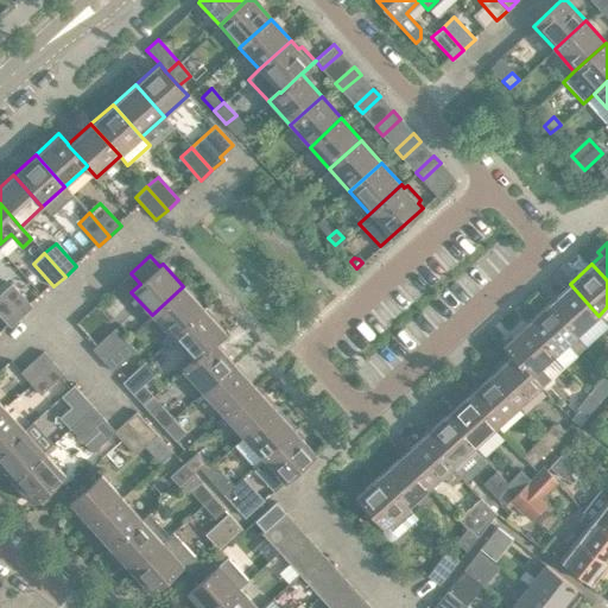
[(0,293),(20,316),(32,306),(11,284),(0,293)]
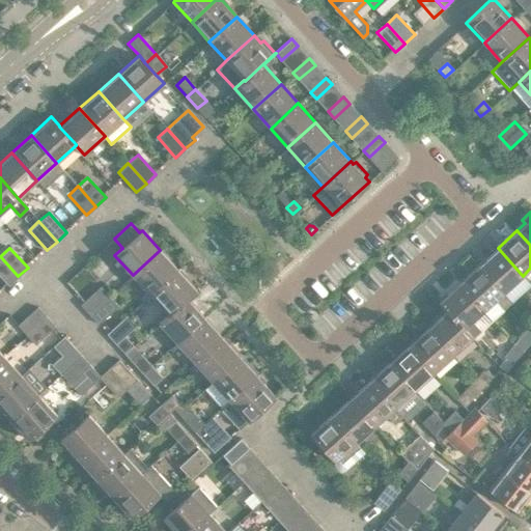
[(498,248),(478,266),(503,292),(523,276),(498,248)]
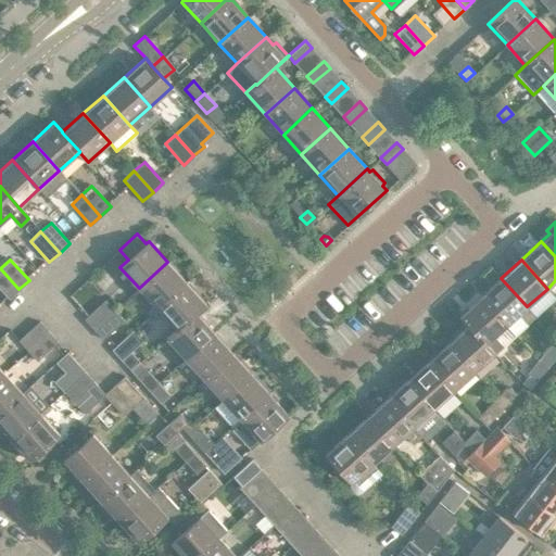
[(139,288),(156,308),(186,282),(167,262),(139,288)]
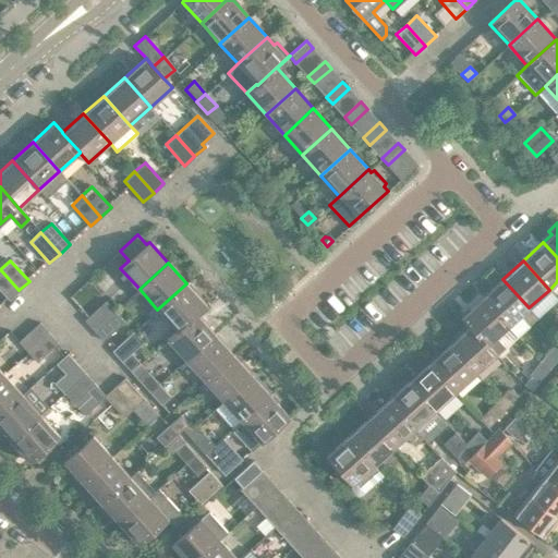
[(0,289),(9,300),(19,290),(0,269),(0,289)]
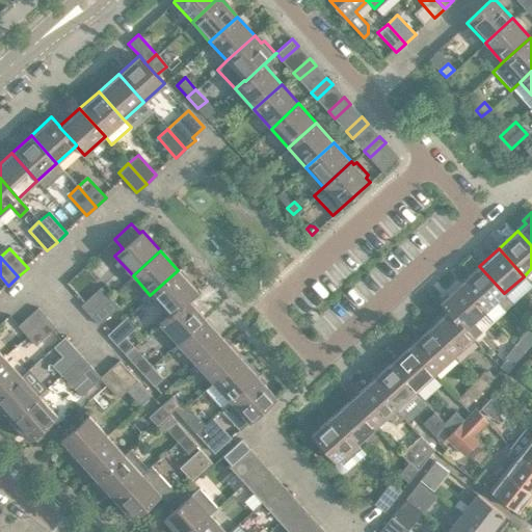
[(479,266),(459,283),(484,311),(496,301),(504,310),(512,302),(504,293),(479,266)]
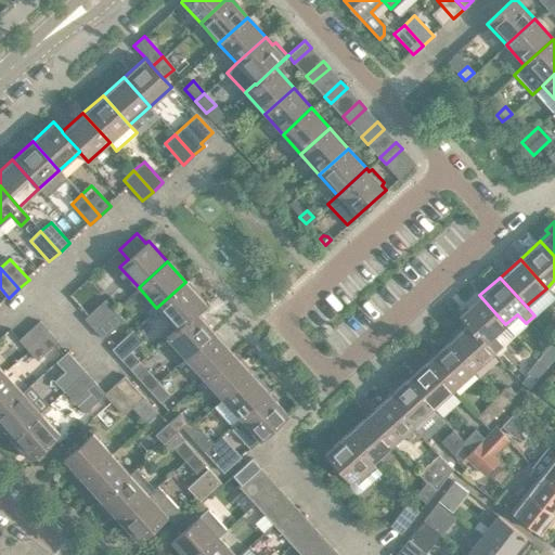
[(156,308),(175,328),(176,328),(195,311),(205,302),(185,282),(156,308)]
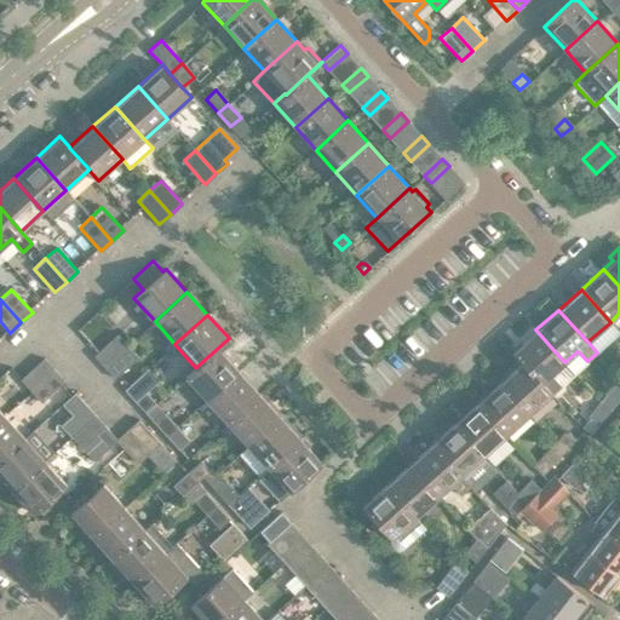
[(512,351),(522,362),(541,383),(543,383),(552,394),(561,385),(551,374),(564,362),(535,329),(512,351)]
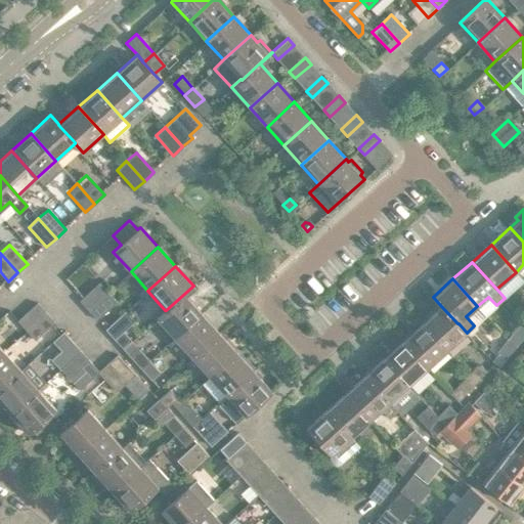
[(79,300),(88,310),(107,292),(99,282),(79,300)]
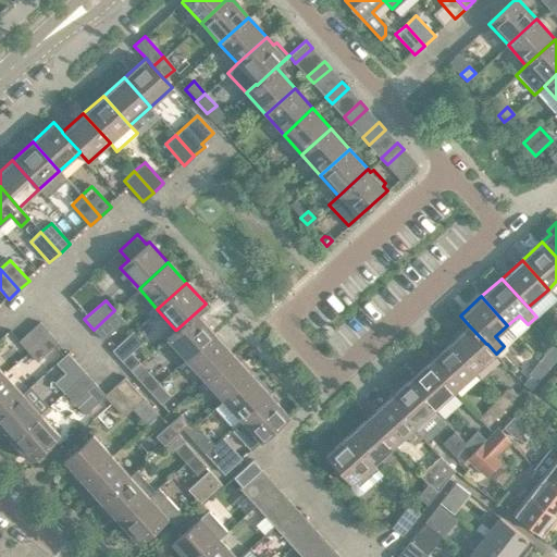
[(102,339),(124,321),(114,310),(94,330),(102,339)]
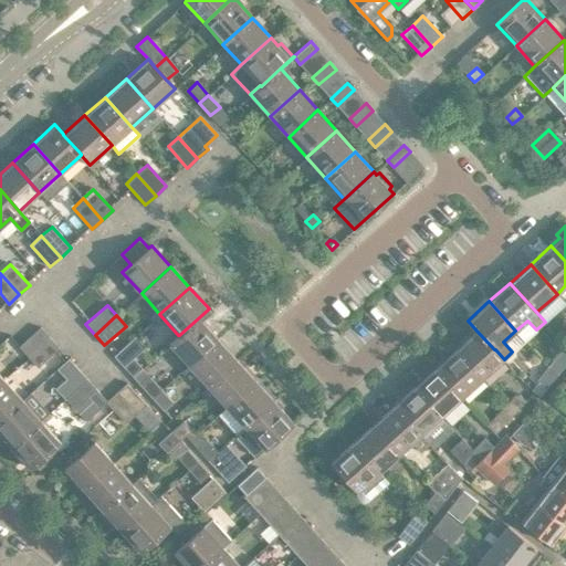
[(179,335),(178,335),(168,344),(188,365),(218,338),(199,317),(179,335)]
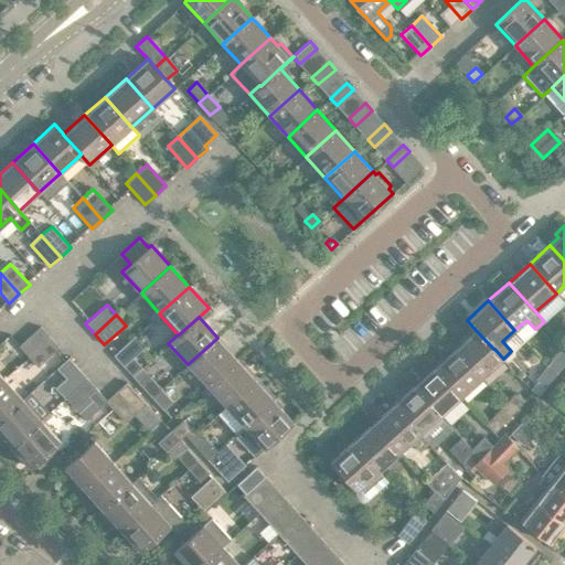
[(19,345),(28,355),(50,337),(40,327),(19,345)]
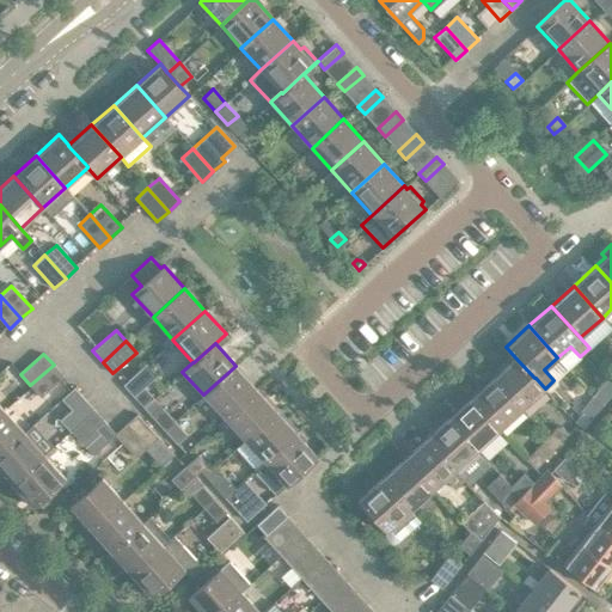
[(515,357),(493,378),(521,410),(545,389),(536,378),(534,378),(515,357)]
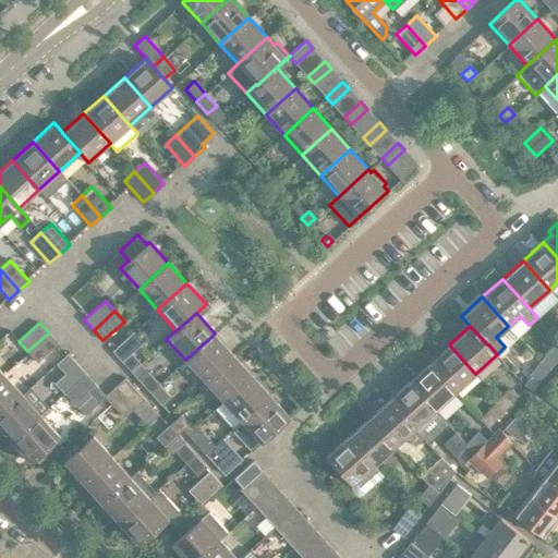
[(131,353),(143,342),(133,331),(112,351),(130,371),(140,363),(131,353)]
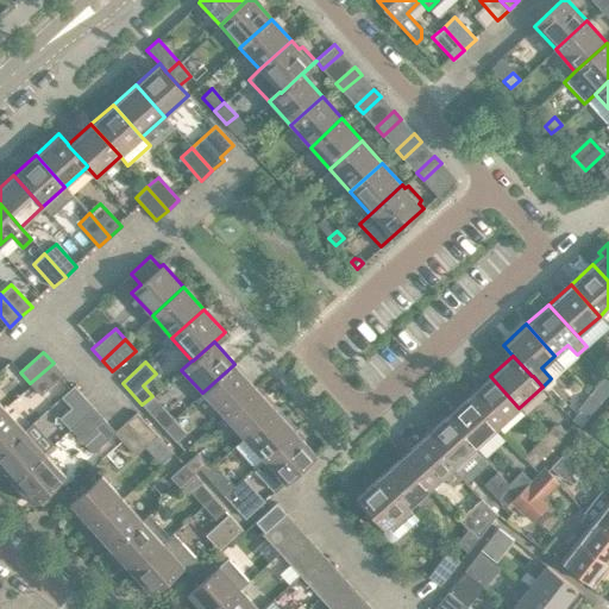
[(41,395),(63,374),(54,363),(30,383),(41,395)]
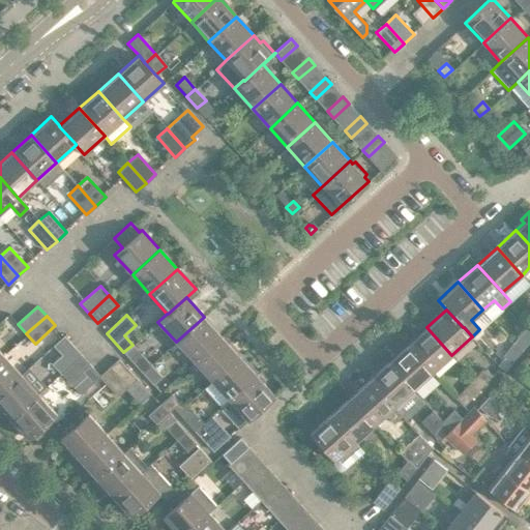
[(222,336),(204,317),(176,342),(194,361),(222,336)]
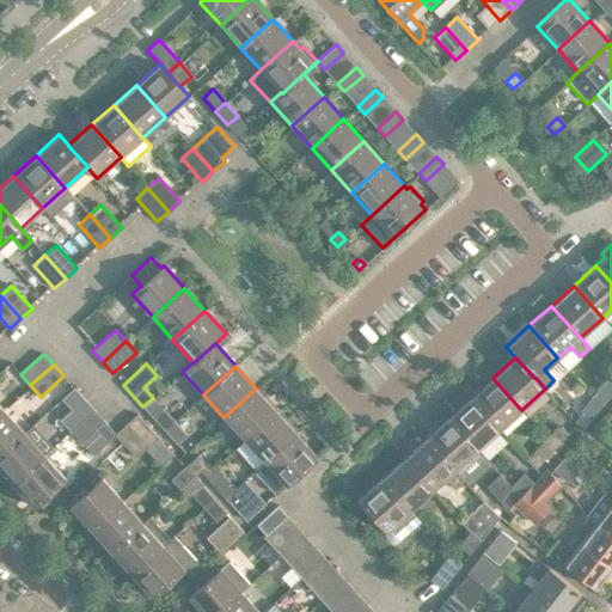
[(611,392),(611,373),(611,372),(592,396),(603,404),(610,395),(611,392)]
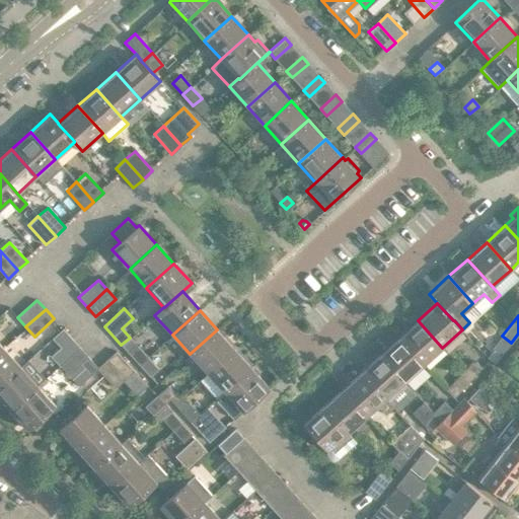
[(424,365),(442,348),(418,320),(398,338),(424,365)]
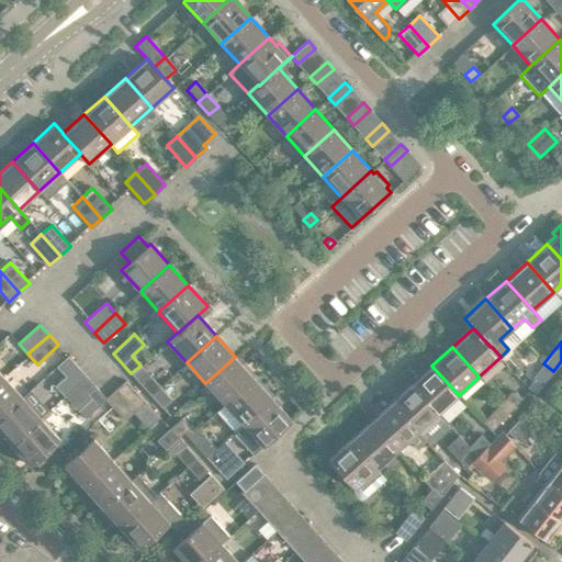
[(68,356),(57,366),(63,372),(74,362),(68,356)]
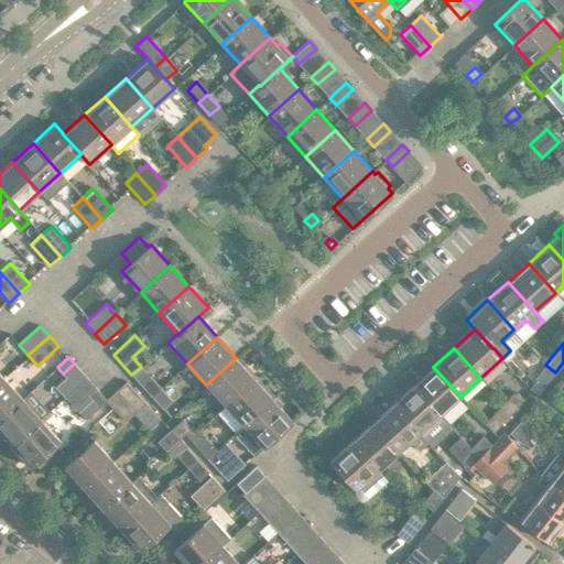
[(225,404),(255,378),(236,358),(206,384),(225,404)]
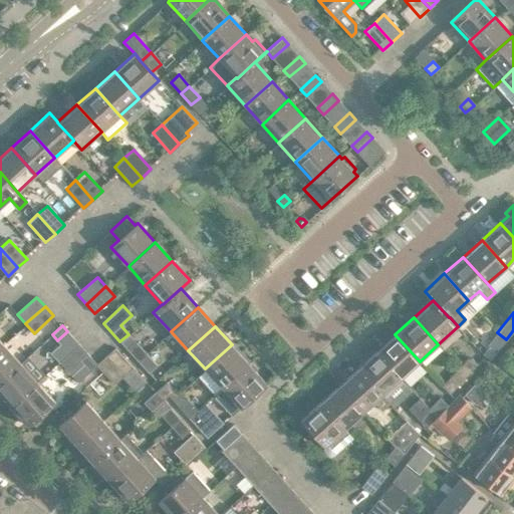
[(496,351),(506,339),(497,332),(487,344),(496,351)]
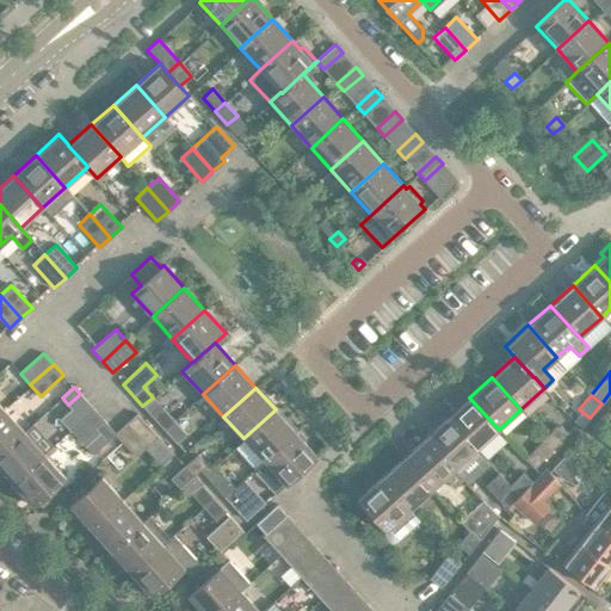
[(84,397),(60,419),(71,430),(93,408),(84,397)]
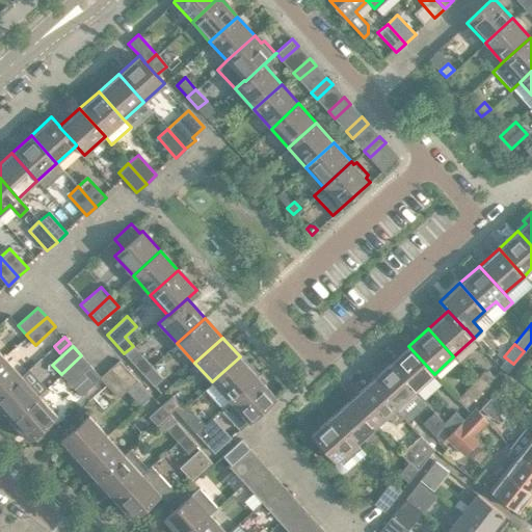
[(133,346),(124,353),(142,374),(152,366),(133,346)]
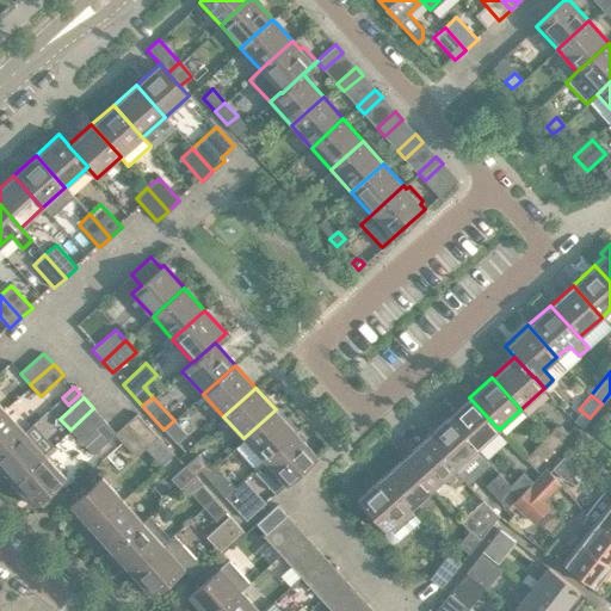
[(469,397),(448,418),(476,449),(499,430),(469,397)]
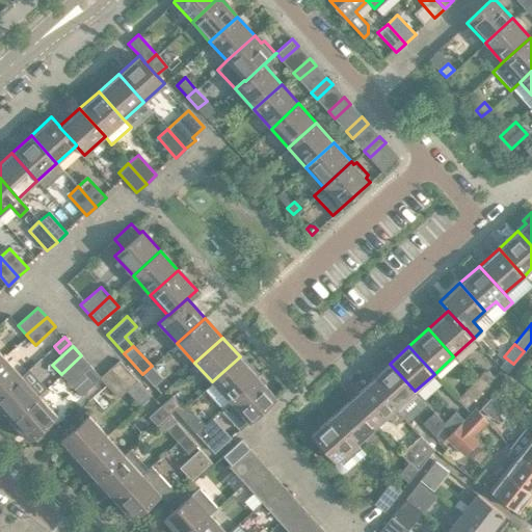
[(0,358),(0,394),(21,375),(3,355),(0,358)]
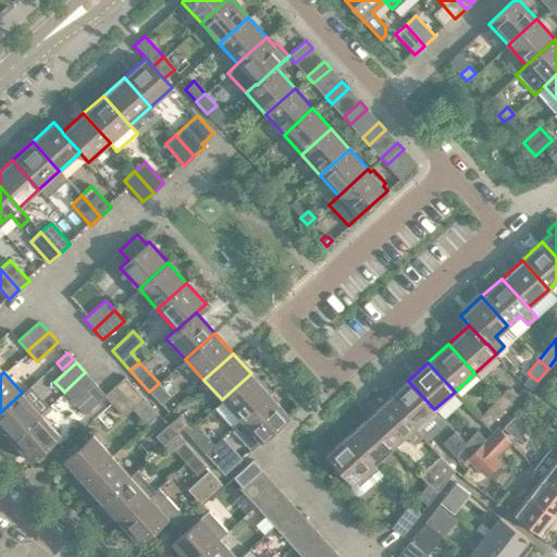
[(95,383),(85,372),(64,392),(73,401),(95,383)]
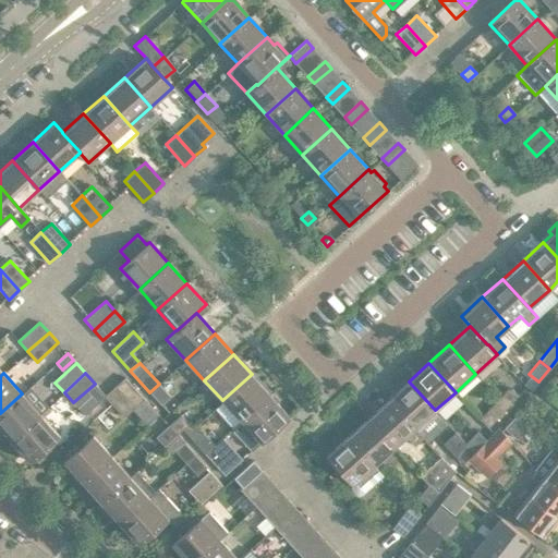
[(222,400),(241,421),(269,395),(252,374),(222,400)]
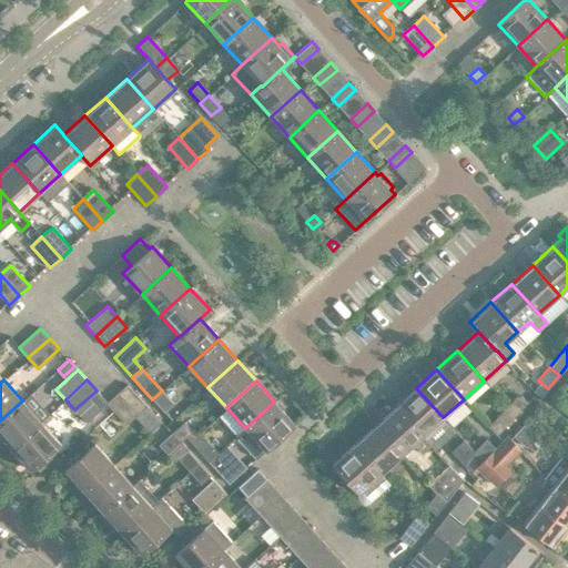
[(146,406),(127,384),(117,394),(135,415),(146,406)]
